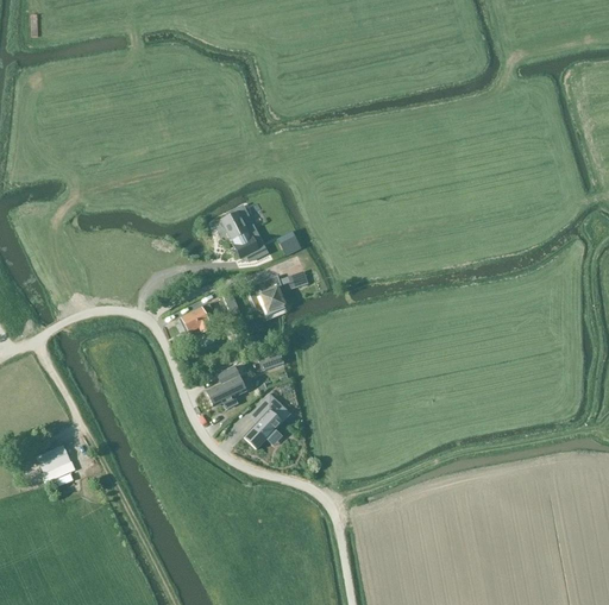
[(227,215),(224,218),(233,235),(231,237),(232,237),(234,243),(233,244),(240,257),(248,252),(251,258),(251,259),(267,251),(249,215),(242,203),(225,212),(227,214),(227,215)]
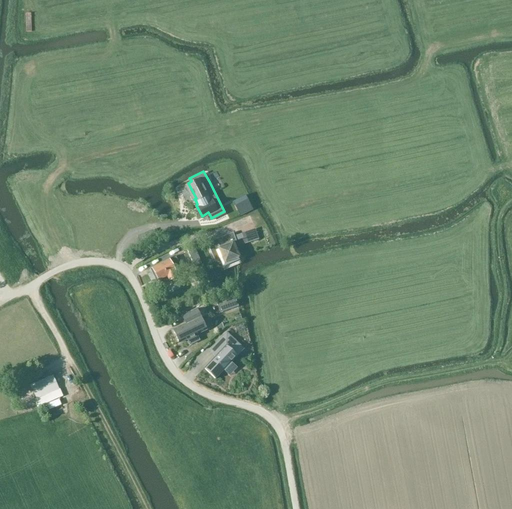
[(245,193),(232,200),(240,214),(253,207),(247,197),(245,193)]
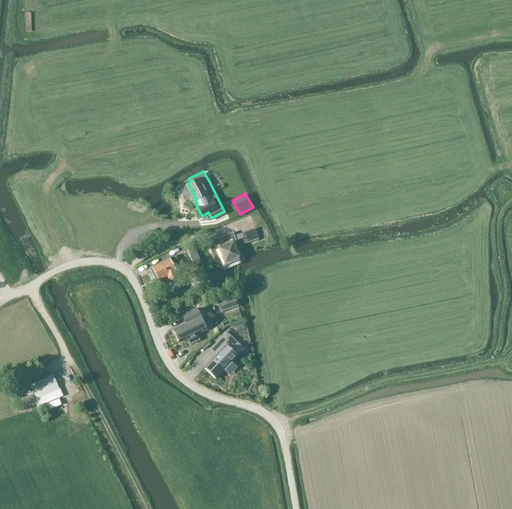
[(223,261),(238,255),(234,243),(237,242),(237,244),(251,238),(248,229),(239,232),(240,234),(235,236),(233,230),(211,239),(213,244),(209,245),(213,256),(220,254),(223,261)]
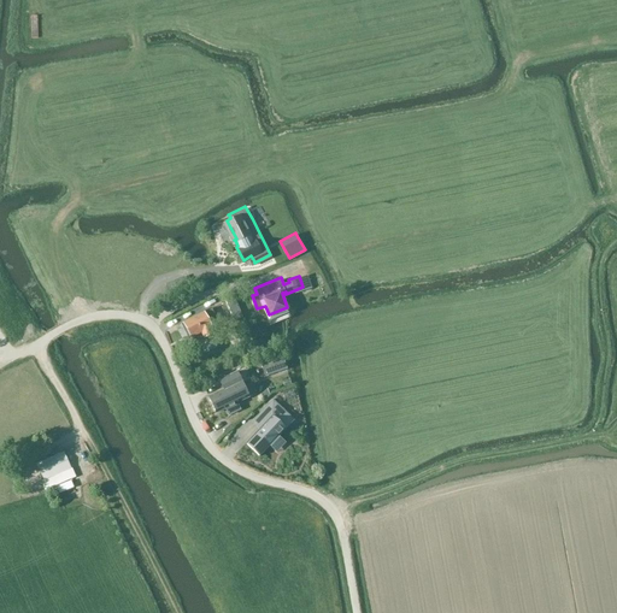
[(234,294),(224,298),(233,318),(242,314),(234,294)]
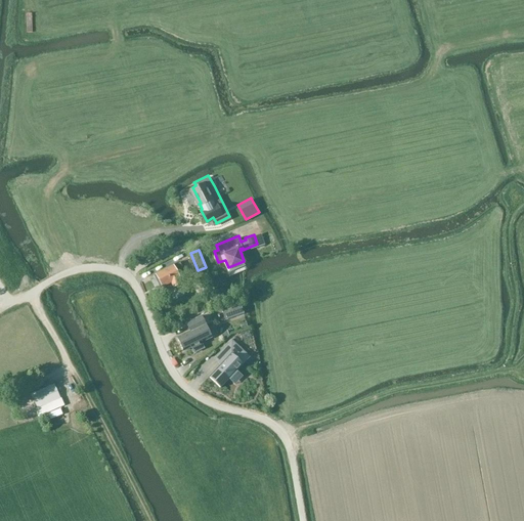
[(179,260),(156,272),(163,286),(171,281),(173,285),(181,280),(179,277),(180,276),(177,272),(184,269),(179,260)]
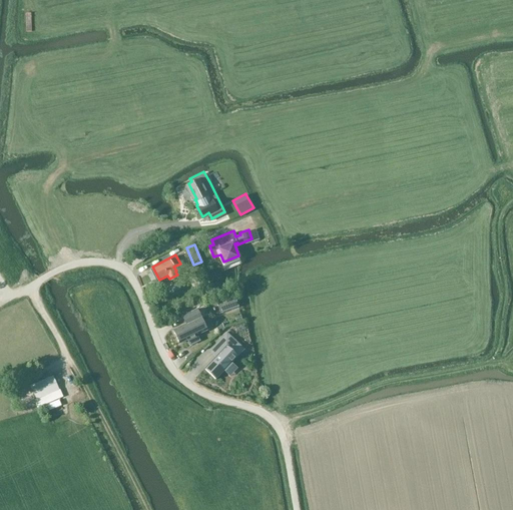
[(210,285),(201,290),(204,297),(213,293),(210,285)]
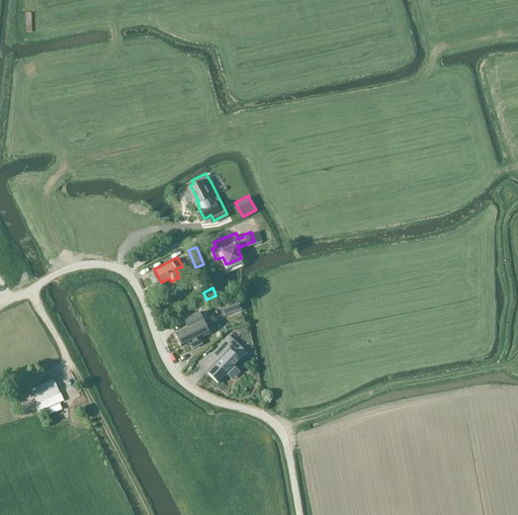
[(236,296),(219,303),(223,314),(240,308),(236,296)]
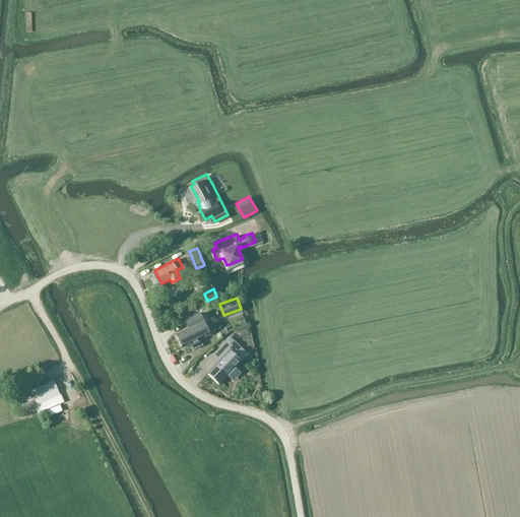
[(206,308),(185,319),(188,327),(176,333),(182,345),(190,342),(193,347),(202,343),(199,337),(209,332),(203,321),(210,317),(206,308)]
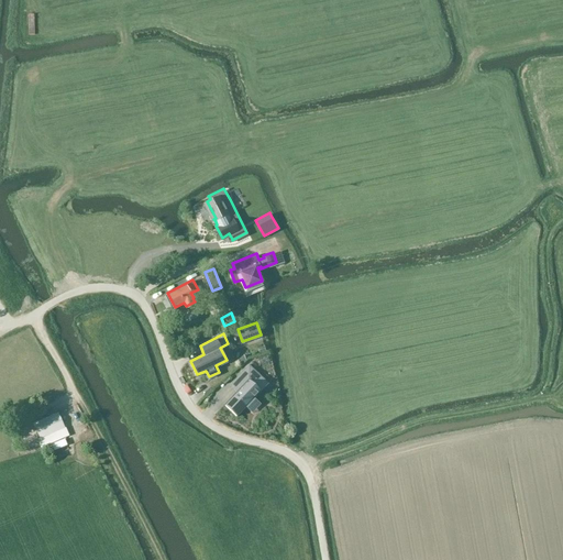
[(267,381),(268,382),(268,381),(249,362),(231,382),(233,381),(239,386),(224,403),(236,415),(246,405),(250,408),(257,399),(254,396),(263,386),(267,381)]
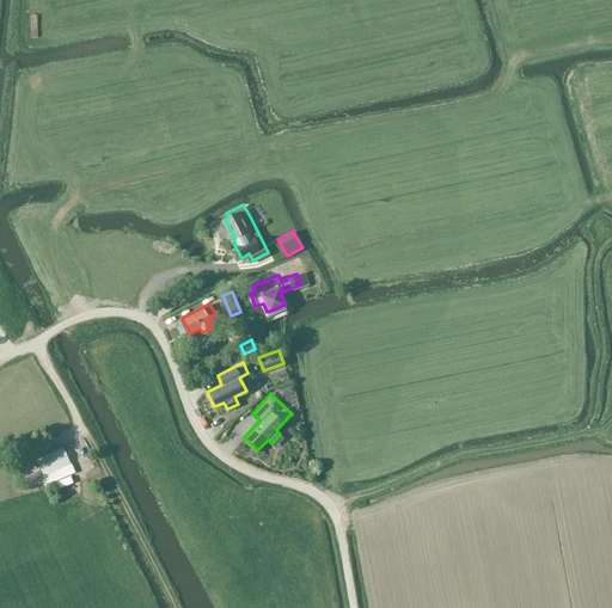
[(37,458),(43,473),(41,474),(46,484),(75,471),(72,461),(69,462),(63,447),(37,458)]
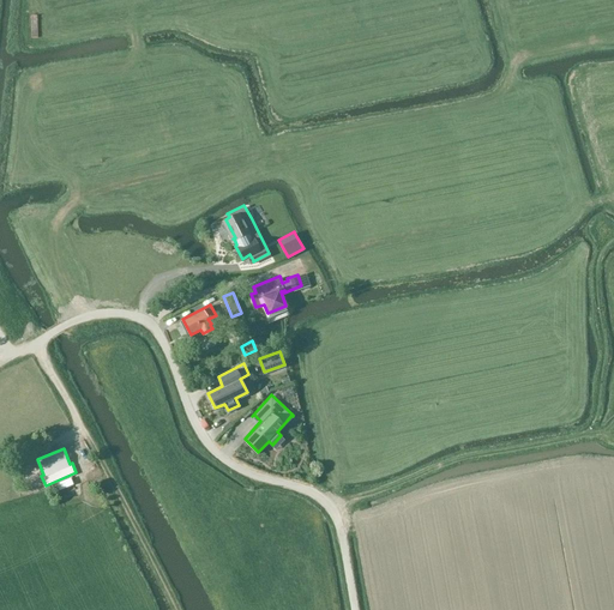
All buildings are outlined.
